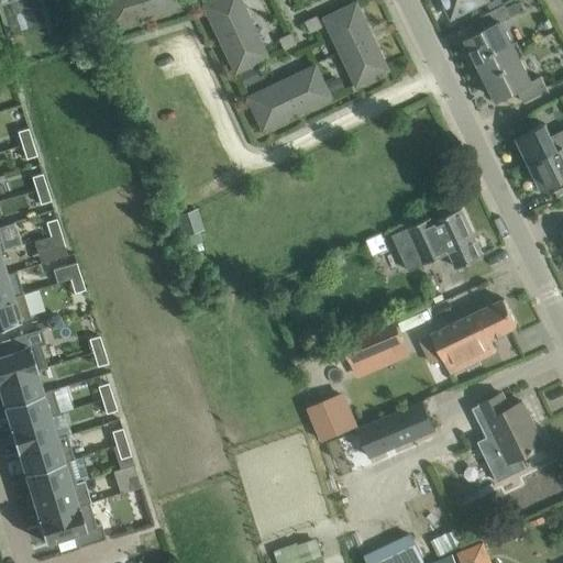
[(146,18),(140,0),(100,0),(110,29),(146,18)]
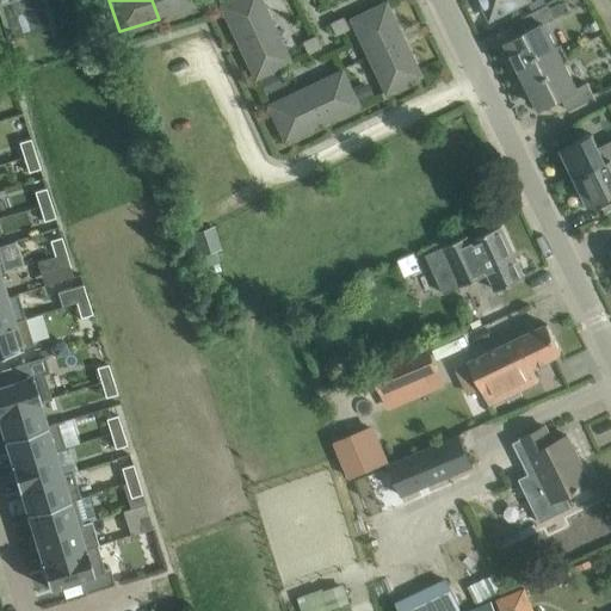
[(152,0),(159,19),(198,6),(196,0),(152,0)]
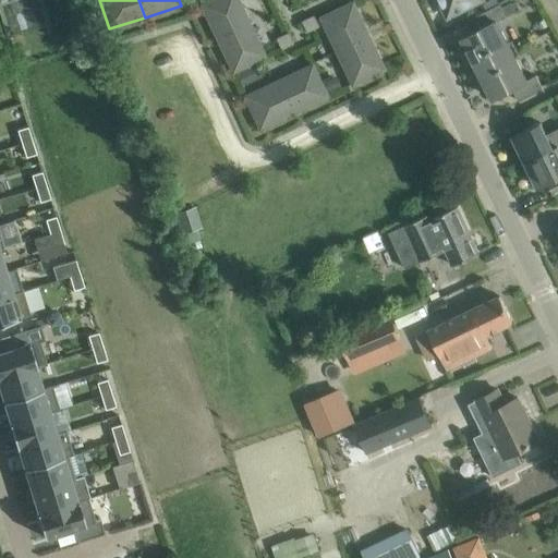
[(232,72),(252,63),(266,57),(238,0),(208,0),(199,4),(232,72)]
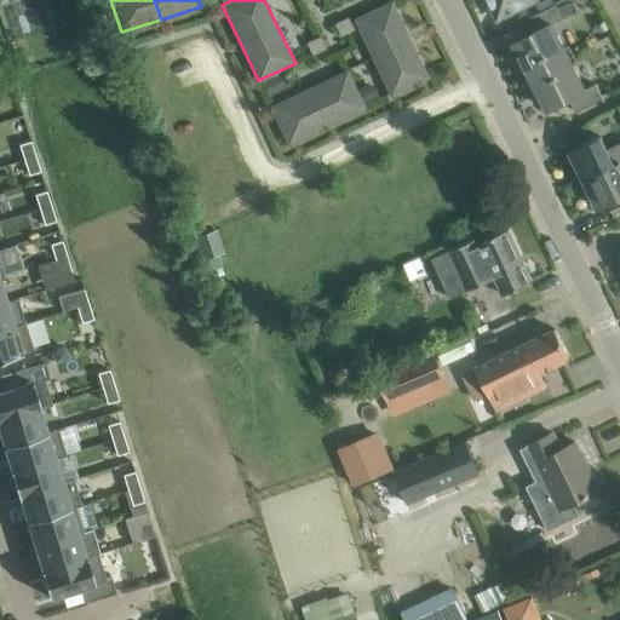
[(498,17),(520,6),(530,0),(487,0),(487,3),(492,10),(495,12),(498,17)]
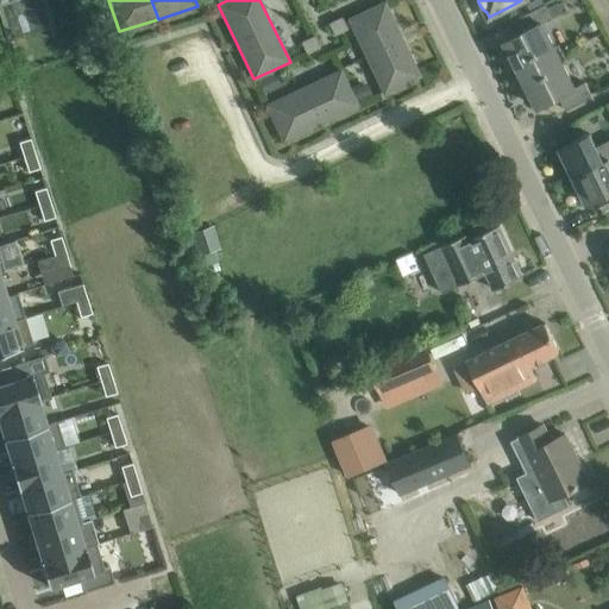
[(542,0),(532,0),(527,2),(532,11),(545,4),(542,0)]
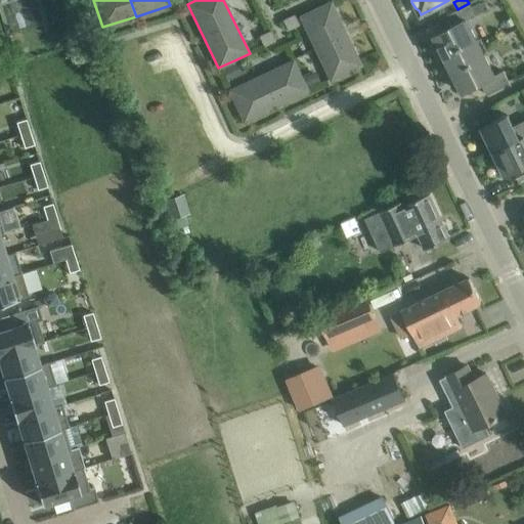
[(299,16),(314,48),(346,34),(331,1),(299,16)]
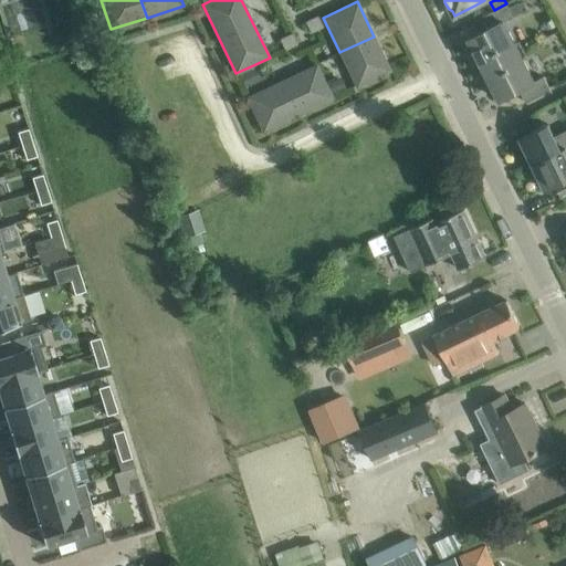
[(479,72),(512,55),(507,48),(514,43),(503,22),(513,17),(506,3),(494,10),(481,17),(488,29),(468,39),(473,49),(469,51),(479,72)]
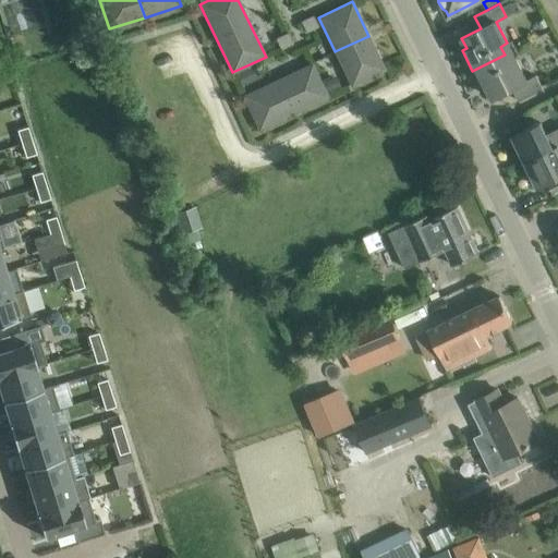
[(314,15),(302,21),(307,32),(319,26),(314,15)]
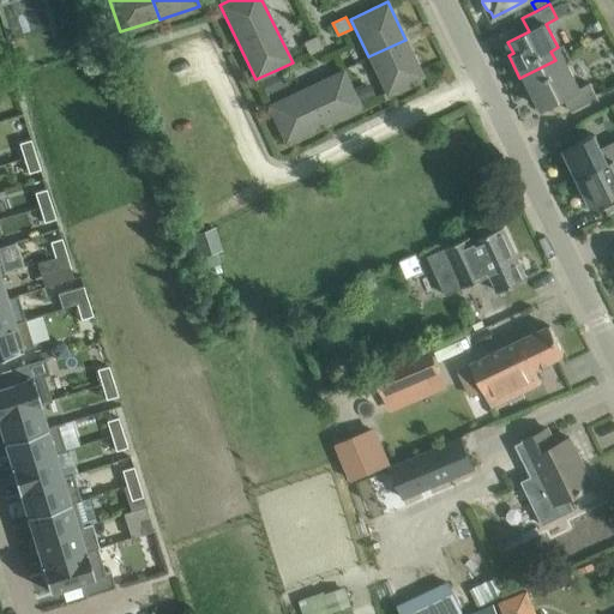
[(318,36),(305,41),(309,54),(323,48),(318,36)]
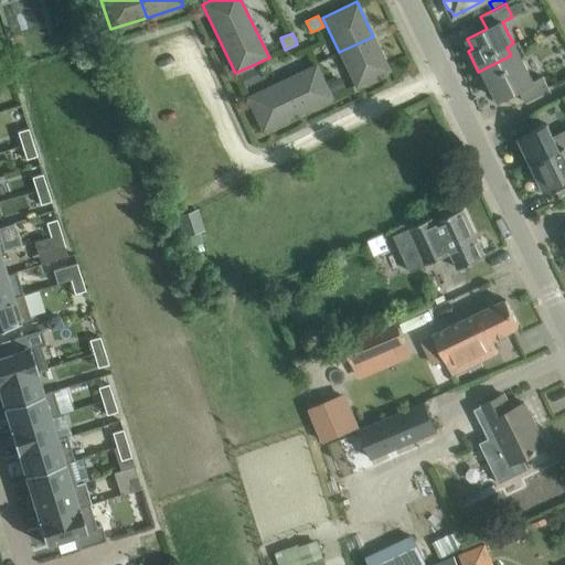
[(390,71),(373,36),(339,52),(355,86),(390,71)]
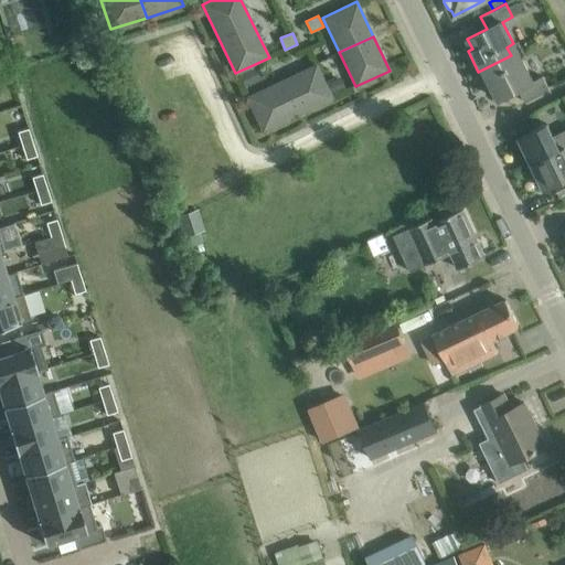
[(514,63),(511,55),(478,72),(488,92),(493,89),(499,100),(518,91),(524,102),(548,89),(542,76),(533,81),(522,60),(514,63)]
